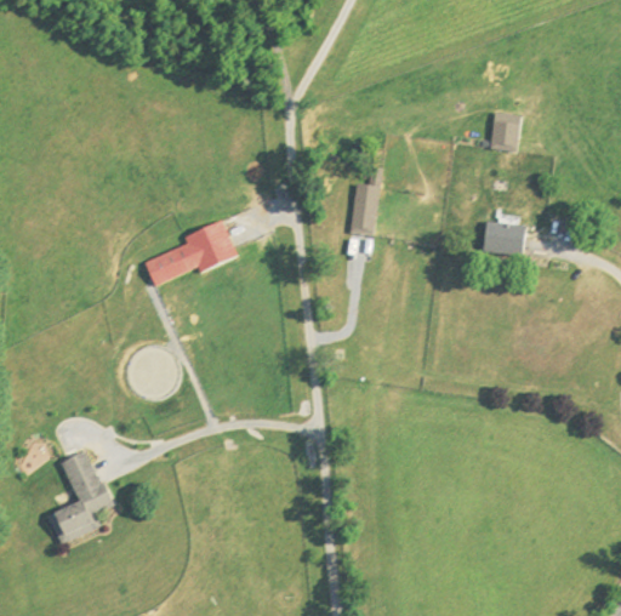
[(516,152),(520,115),(493,113),(489,149),(516,152)]
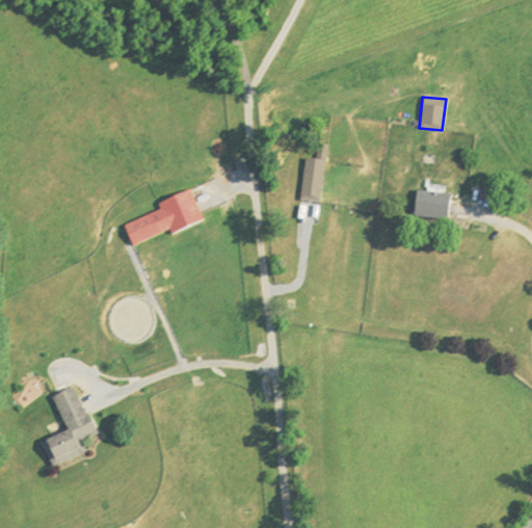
[(317,157),(325,157),(324,143),(316,144),(317,157)]
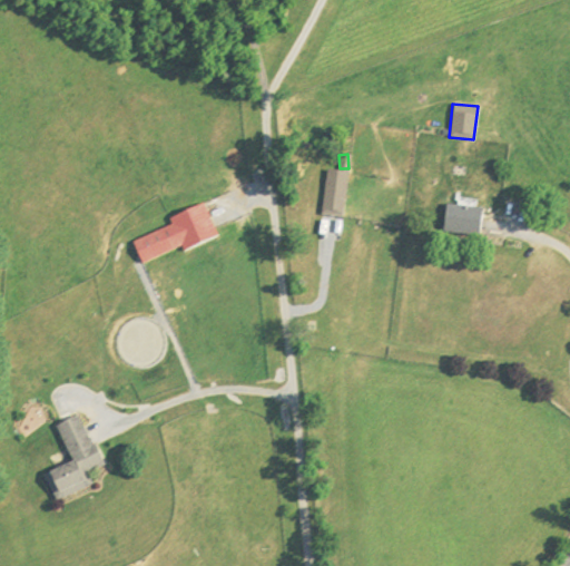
[(342,217),(346,171),(325,168),(320,215),(342,217)]
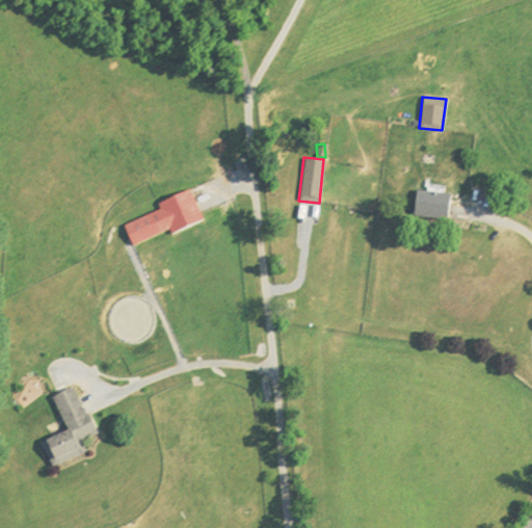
[(132,246),(202,220),(190,190),(157,202),(160,209),(124,222),(132,246)]
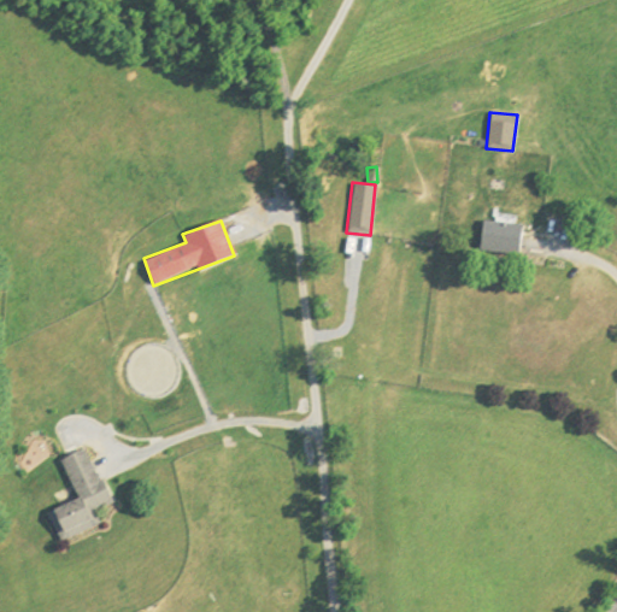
[(517,258),(521,225),(485,222),(481,254),(517,258)]
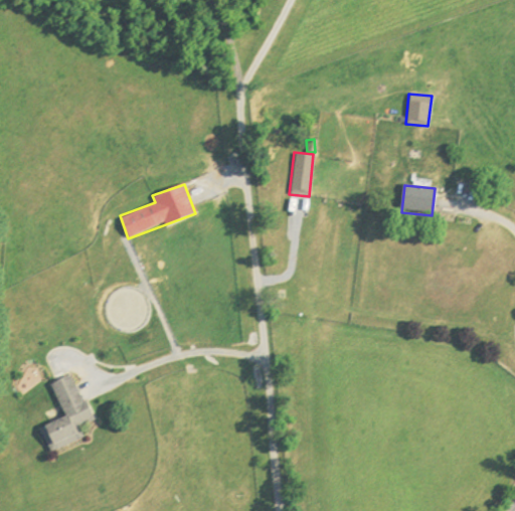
[(49,449),(86,435),(80,422),(91,418),(72,371),(50,380),(63,414),(39,423),(49,449)]
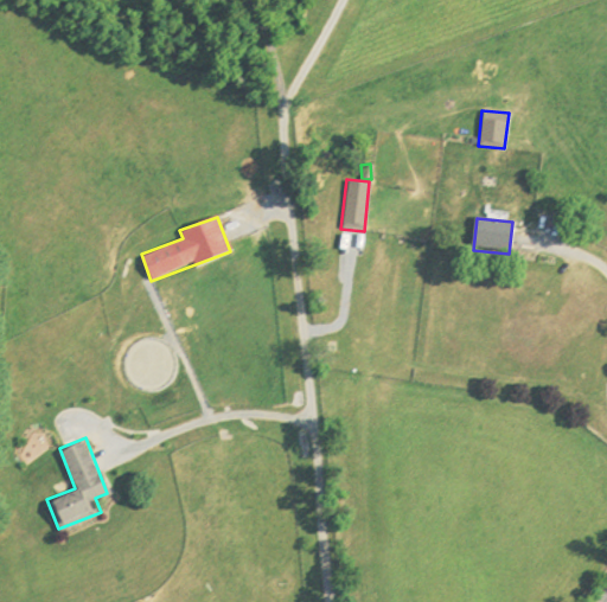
All buildings are outlined.
